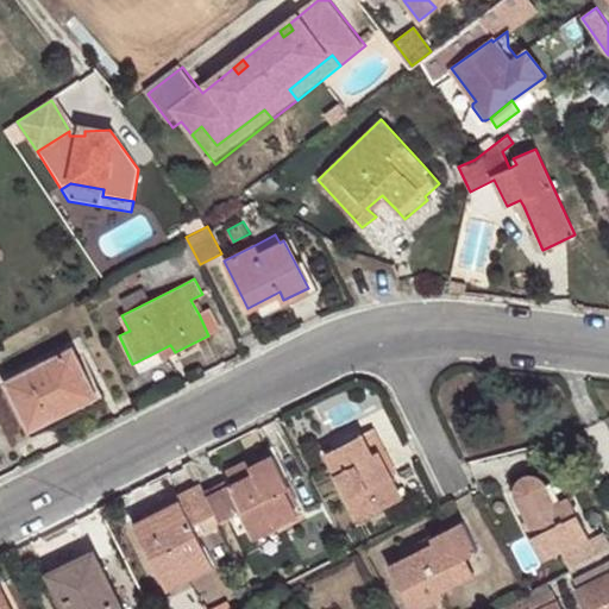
[(211,308),(199,314),(208,336),(220,330),(211,308)]
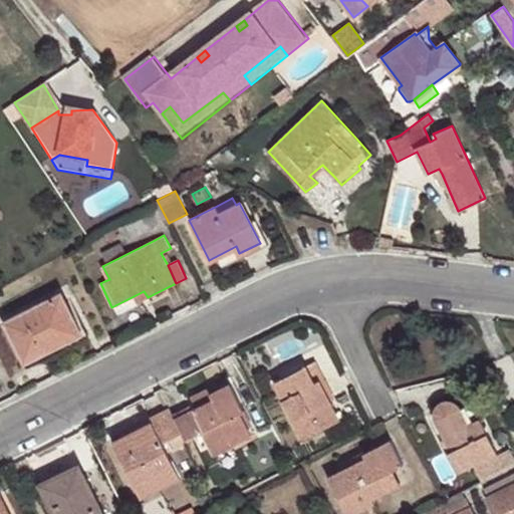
[(134,296),(138,302),(148,297),(144,291),(134,296)]
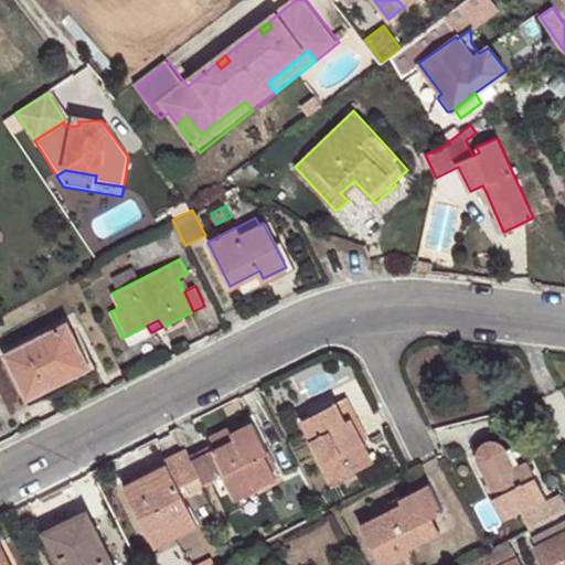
[(68,321),(4,353),(28,397),(89,366),(68,321)]
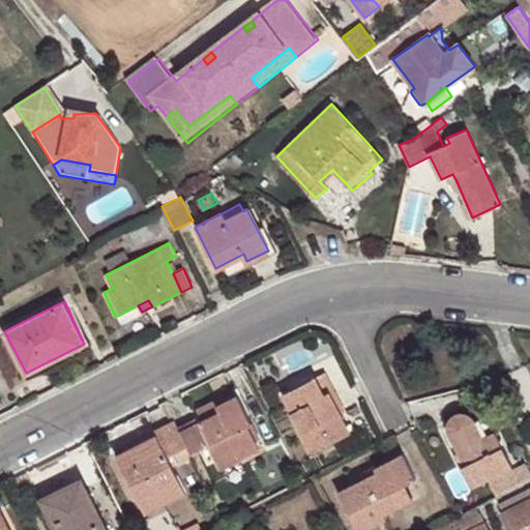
[(323,394),(316,378),(283,394),(313,451),(350,433),(328,391),(323,394)]
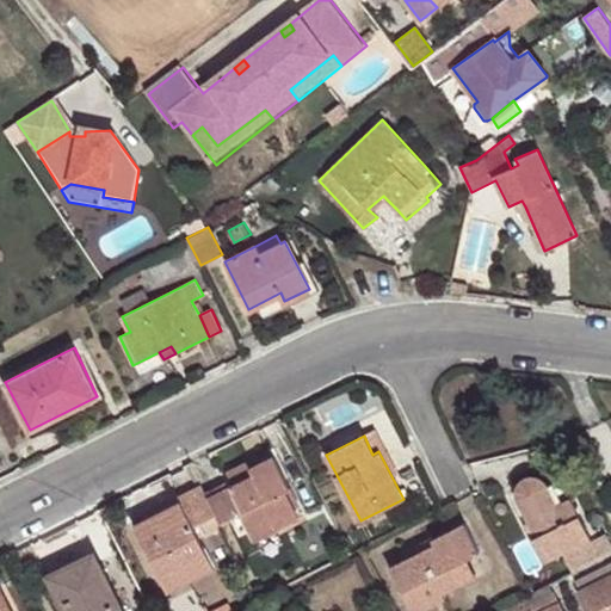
[(227,473),(230,480),(233,485),(253,475),(250,468),(273,455),(271,450),(227,473)]
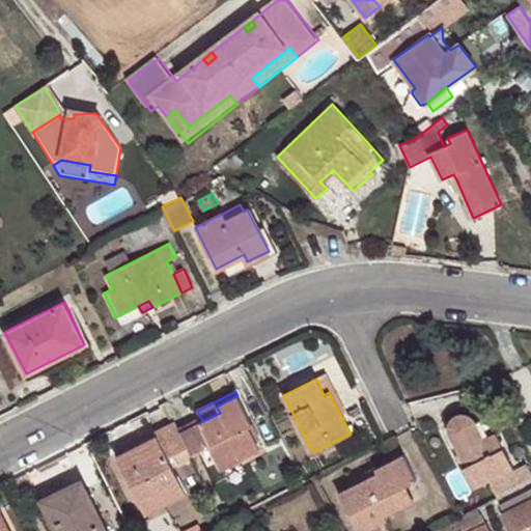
[(252,422),(238,395),(217,407),(220,413),(202,421),(200,417),(178,427),(191,454),(211,444),(222,469),(241,459),(259,450),(255,442),(248,425),(252,422)]
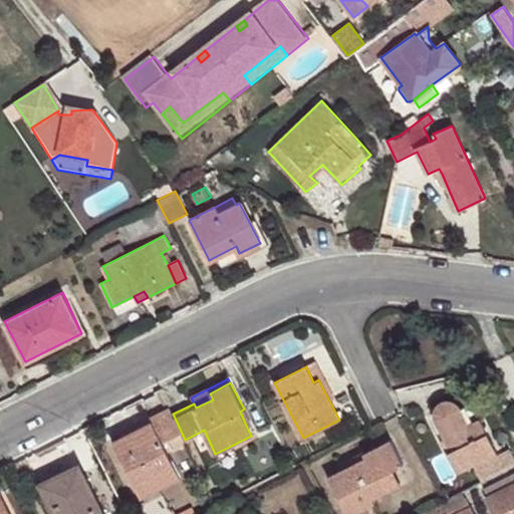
[(447,451),(457,471),(497,451),(481,418),(469,425),(460,407),(458,404),(456,403),(452,401),(448,400),(445,400),(443,401),(440,404),(437,407),(435,410),(435,414),(435,419),(445,437),(452,450),(447,451)]
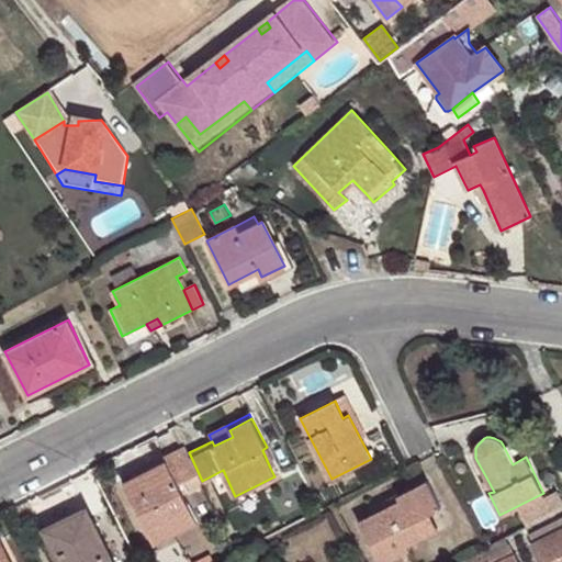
[(516,438),(503,445),(513,464),(526,457),(516,438)]
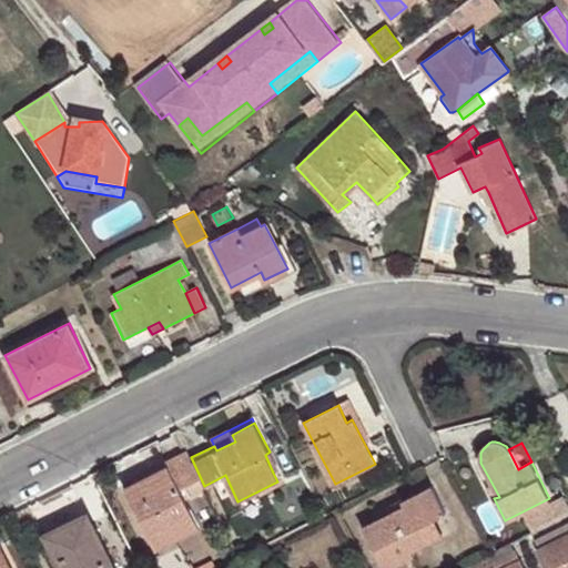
[(204,486),(191,457),(186,449),(160,464),(165,476),(159,478),(155,470),(139,479),(123,487),(155,549),(199,526),(186,501),(180,488),(185,486),(192,499),(206,490),(204,486)]
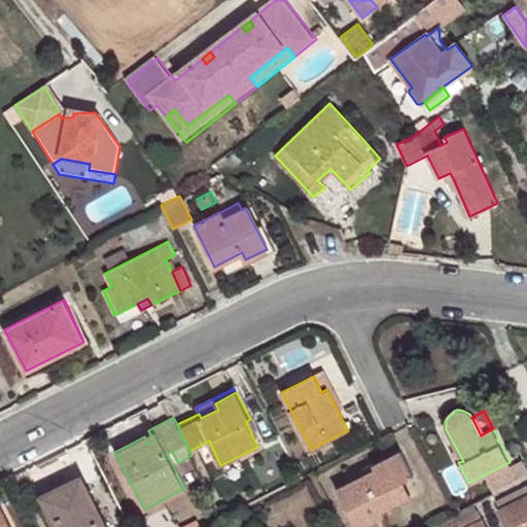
[(250,419),(246,422),(253,438),(258,435),(250,419)]
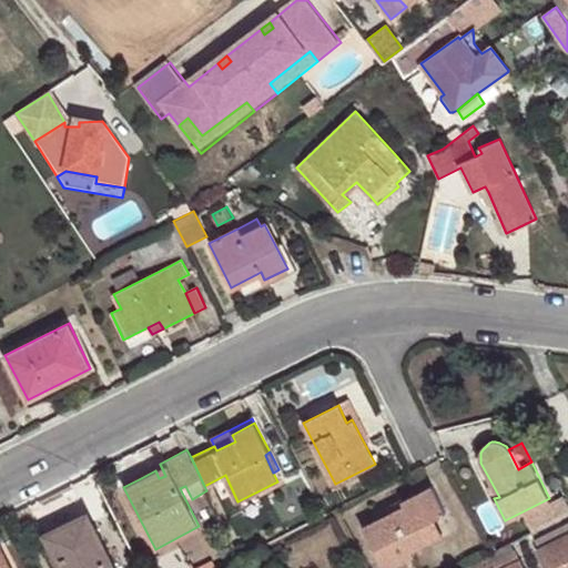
[(404,497),(363,519),(387,567),(419,550),(416,545),(447,528),(435,506),(445,500),(434,477),(403,493),(404,497)]
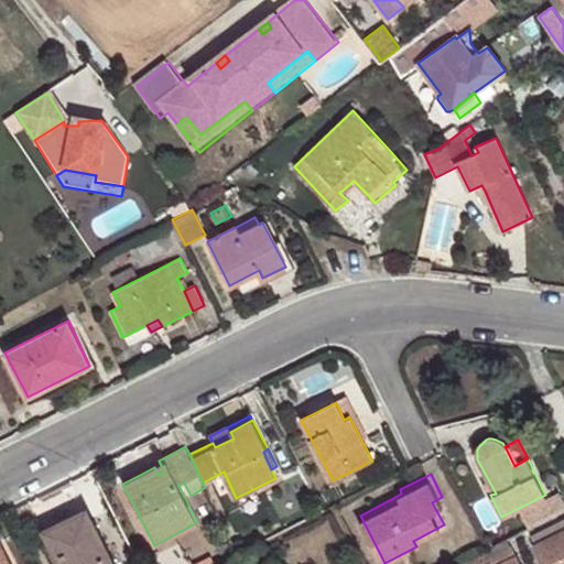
[(488,479),(484,481),(490,495),(496,494),(488,479)]
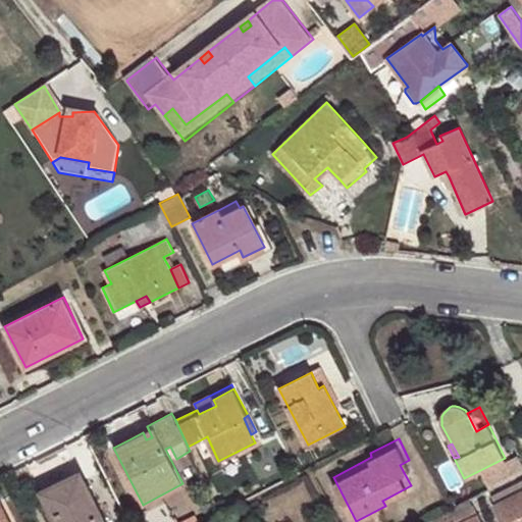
[(170,447),(165,449),(171,461),(176,459),(170,447)]
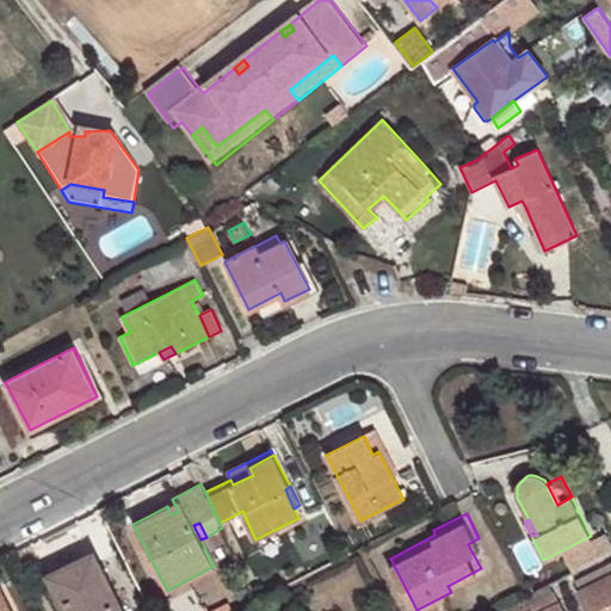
[(255,539),(263,553),(284,542),(277,529),(255,539)]
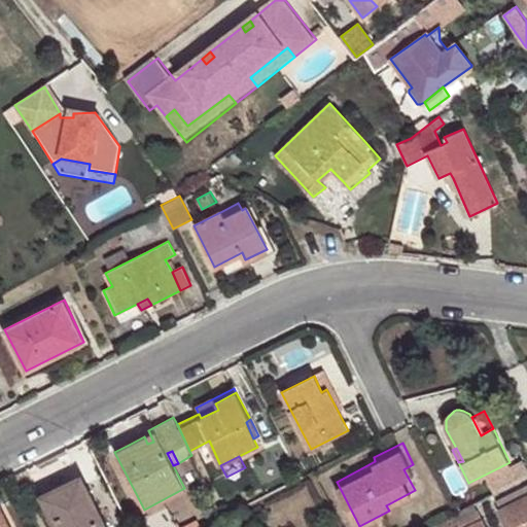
[(38,494),(44,504),(85,484),(80,473),(38,494)]
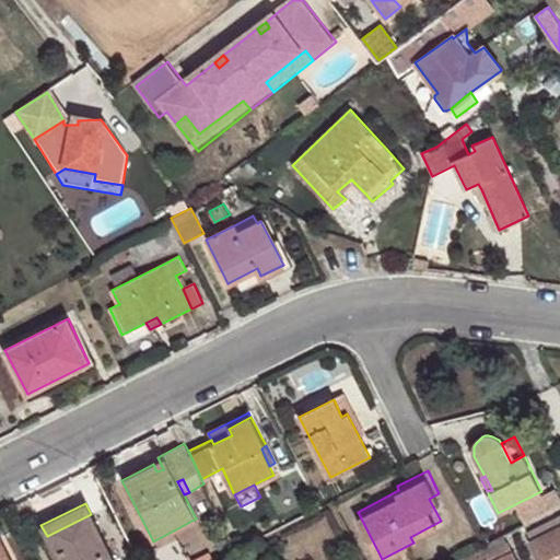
[(113,559),(91,514),(47,536),(58,559),(113,559)]
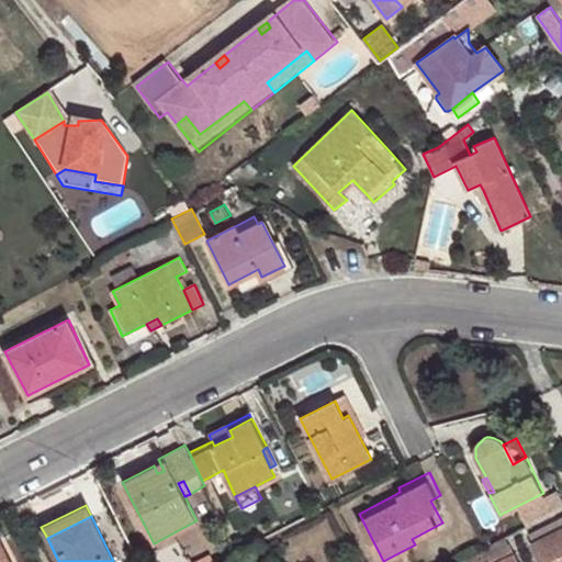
[(561,561),(561,518),(529,536),(534,544),(534,546),(541,561),(561,561)]
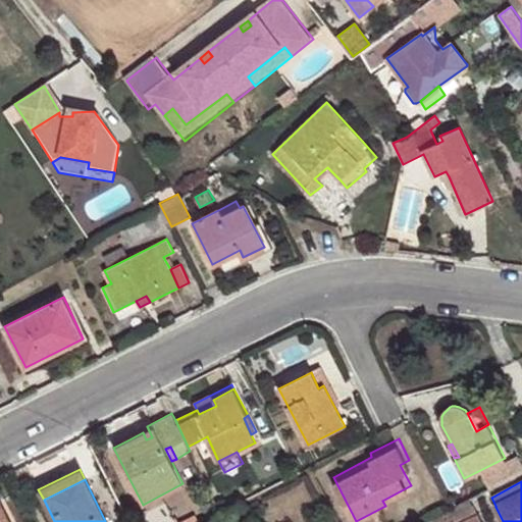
[(0,521),(10,521),(0,502),(0,521)]
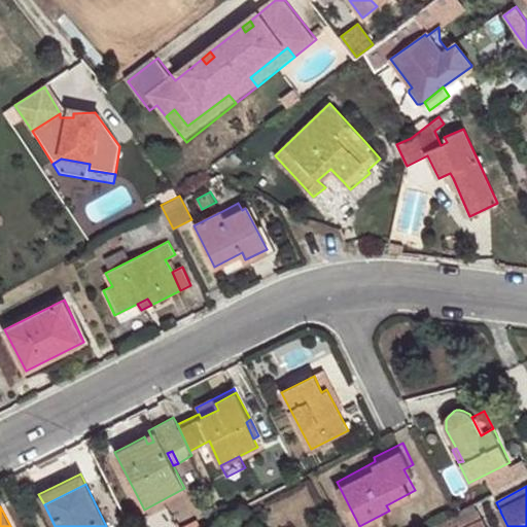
[(486,526),(478,510),(444,526),(486,526)]
